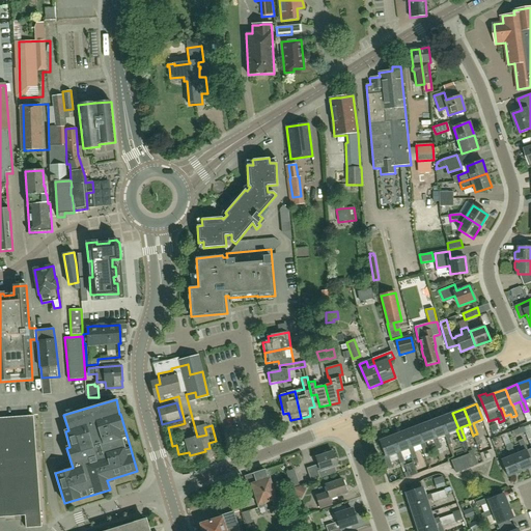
[(452,413),(440,418),(446,434),(444,434),(448,445),(450,444),(453,443),(449,432),(456,429),(458,428),(452,413)]
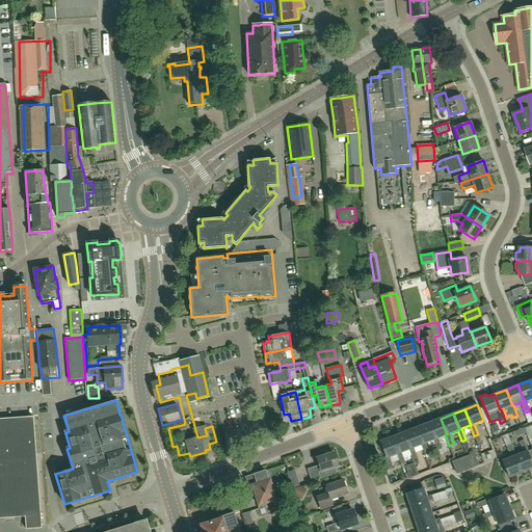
[(0,446),(35,444),(33,418),(0,420),(0,446)]
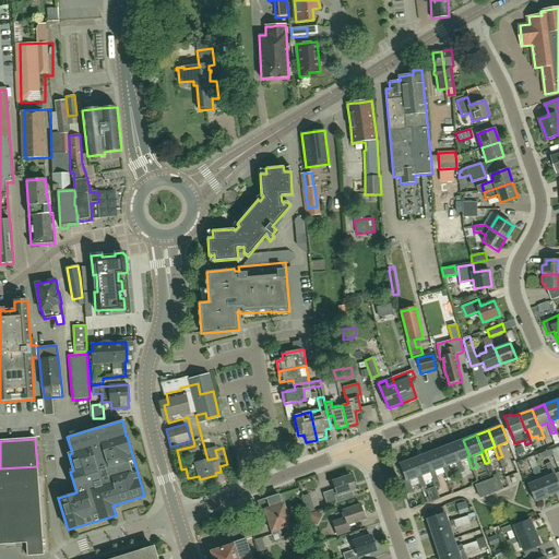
[(463,440),(450,444),(456,461),(455,462),(460,473),(461,473),(464,472),(464,471),(460,460),(467,456),(470,456),(463,440)]
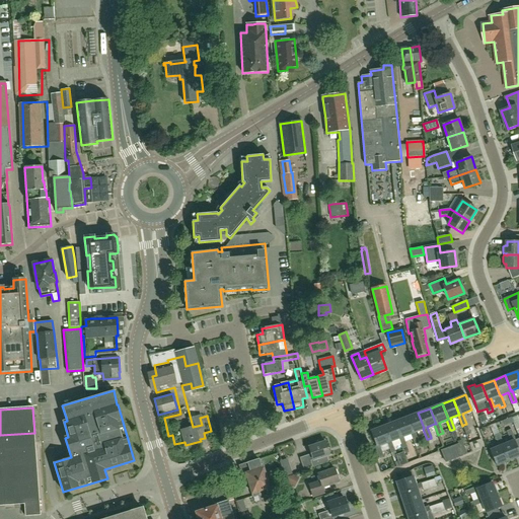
[(418,413),(406,418),(413,433),(411,433),(415,444),(417,443),(419,442),(415,432),(423,429),(424,428),(418,413)]
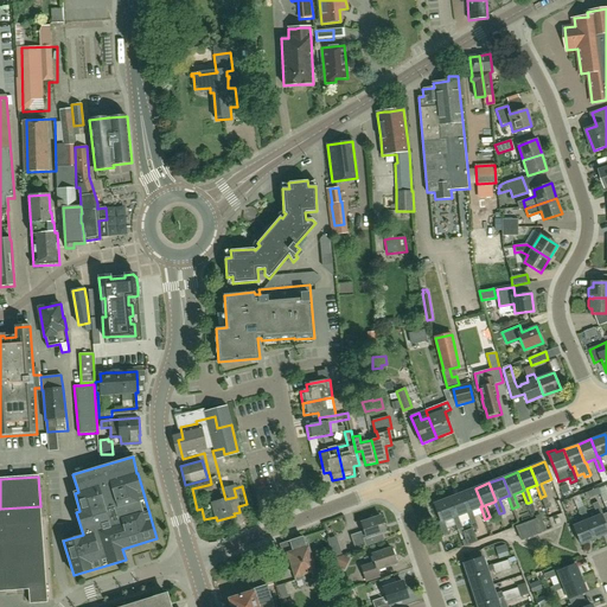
[(568,485),(560,487),(562,494),(570,491),(568,485)]
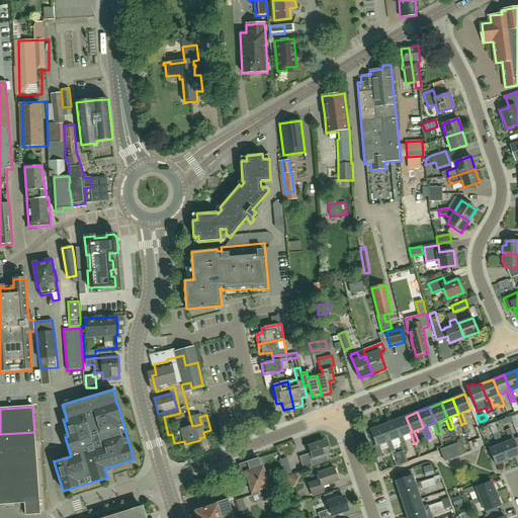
[(406,417),(394,421),(400,436),(398,437),(401,444),(402,447),(404,447),(407,445),(403,435),(410,432),(412,432),(406,417)]
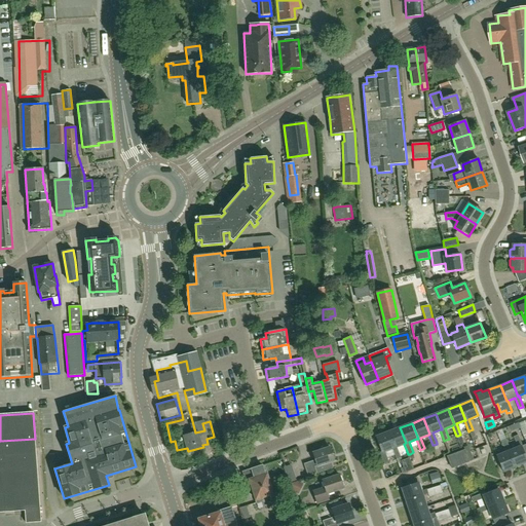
[(400,427),(388,433),(393,448),(392,448),(399,465),(402,464),(401,462),(402,462),(403,462),(402,461),(402,460),(401,457),(400,453),(407,451),(404,444),(406,443),(400,427)]
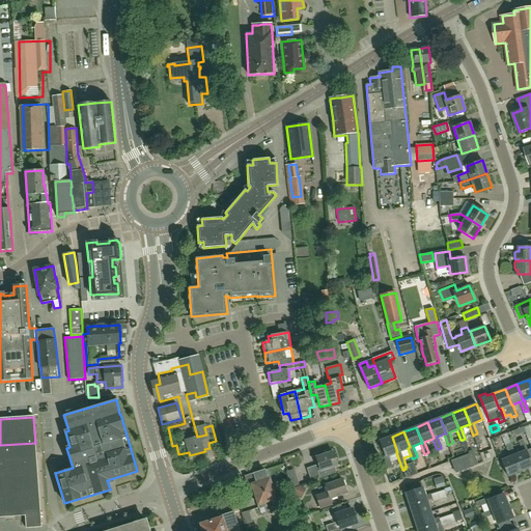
[(392,437),(380,442),(385,456),(384,457),(388,468),(392,467),(388,455),(396,452),(397,452),(392,437)]
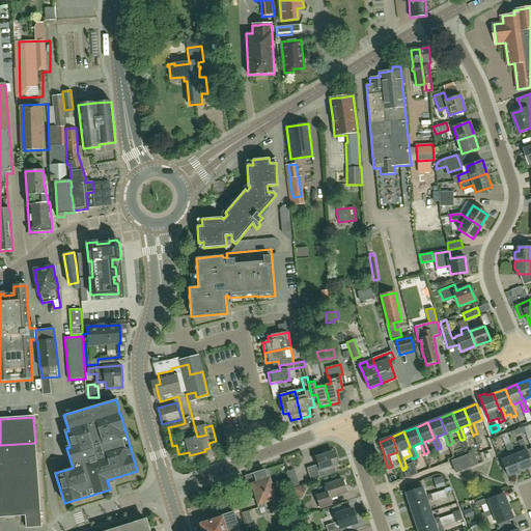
[(520,471),(530,466),(530,463),(526,450),(527,450),(523,439),(518,441),(522,452),(515,454),(513,455),(520,471)]
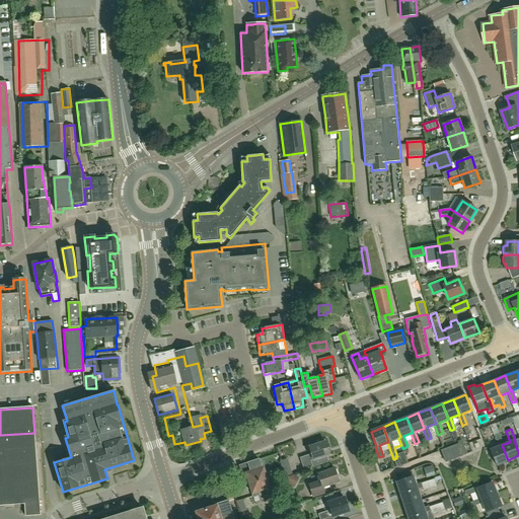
[(34,433),(0,435),(0,470),(36,467),(34,433)]
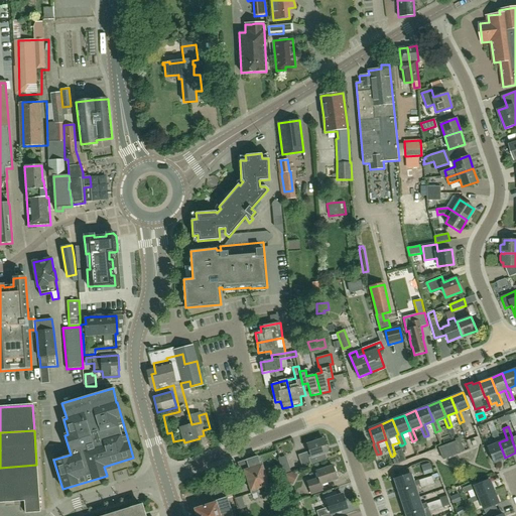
[(496,431),(495,431),(492,433),(496,443),(487,447),(493,463),(505,458),(499,442),(501,441),(496,431)]
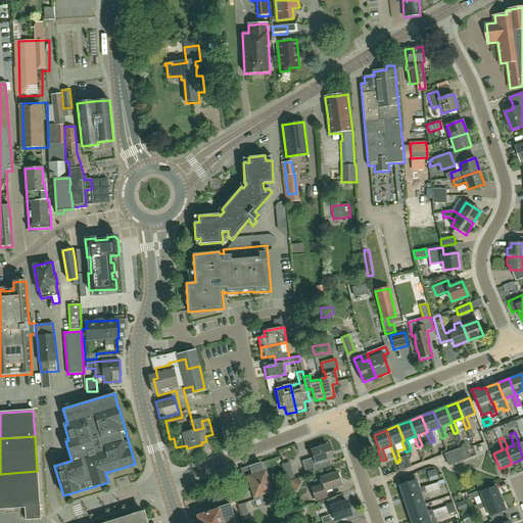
[(314,458),(302,462),(306,474),(318,470),(316,464),(332,459),(328,445),(312,450),(314,458)]
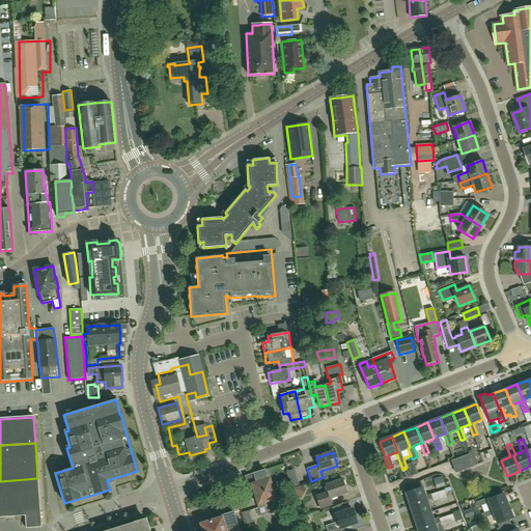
[(473,466),(469,454),(451,460),(456,472),(473,466)]
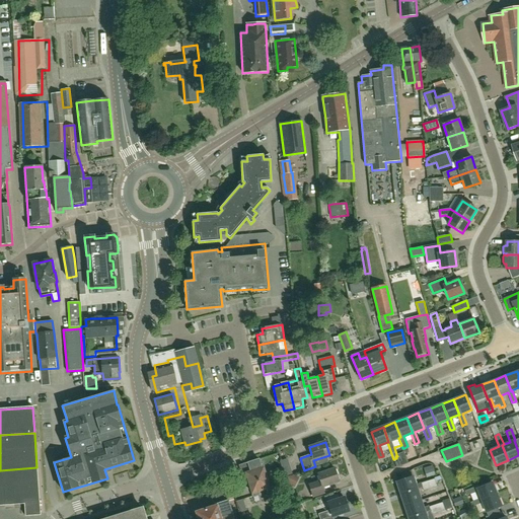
[(279,462),(281,468),(285,477),(293,474),(289,465),(287,459),(279,462)]
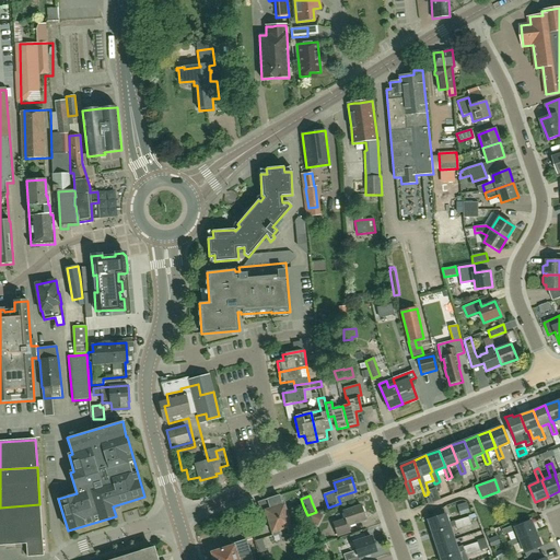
[(279,497),(259,503),(264,515),(266,514),(273,536),(281,534),(280,531),(292,527),(284,504),(282,505),(279,497)]
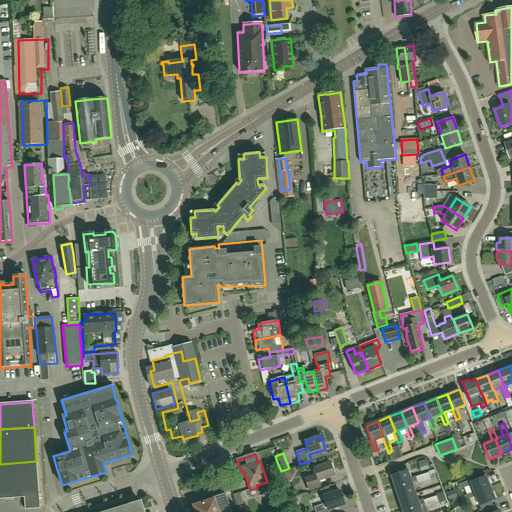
[(36,461),(0,464),(0,498),(22,497),(23,509),(40,508),(36,461)]
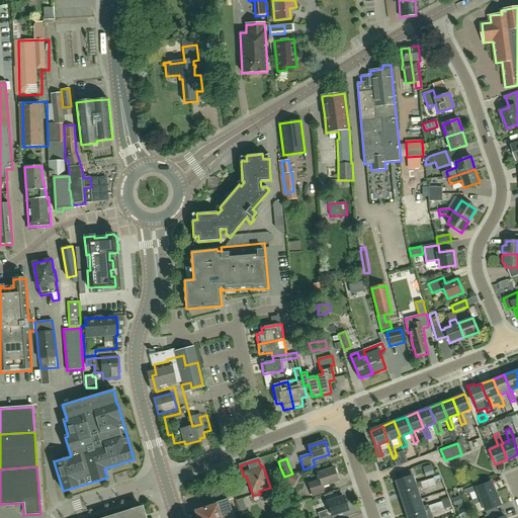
[(320,481),(309,484),(313,496),(324,493),(322,487),(338,482),(334,467),(318,473),(320,481)]
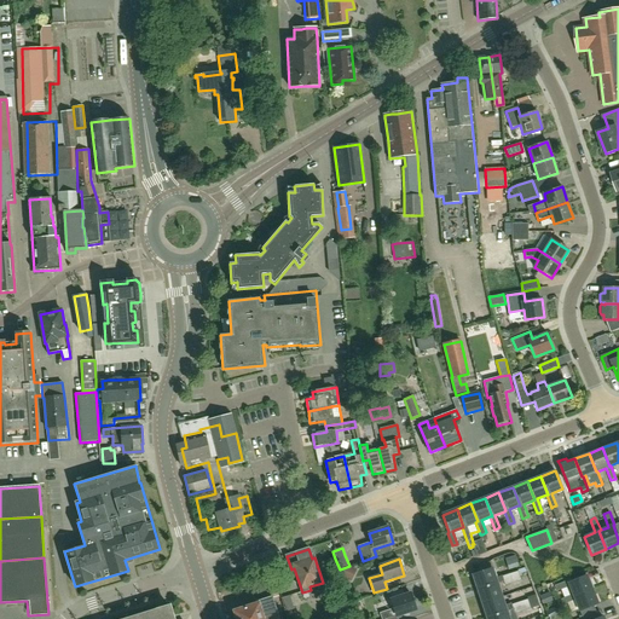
[(480,572),(473,574),(478,589),(497,583),(503,580),(520,576),(519,571),(518,572),(496,579),(492,568),(480,572)]
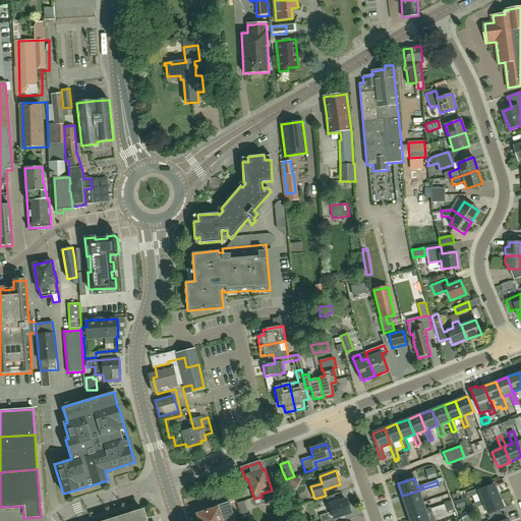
[(483,500),(498,494),(494,483),(478,488),(478,487),(467,493),(469,497),(480,493),(483,500)]
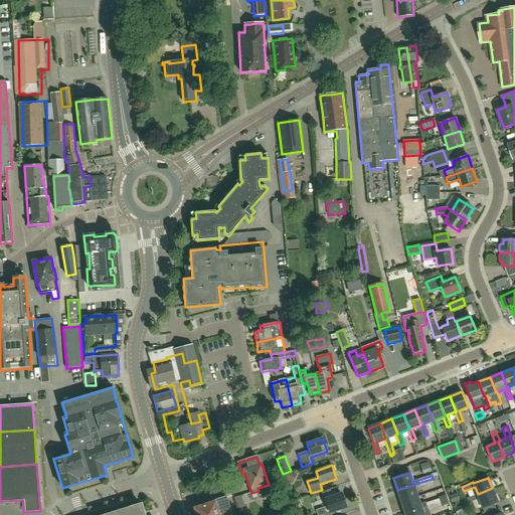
[(434,483),(433,479),(418,483),(420,487),(434,483)]
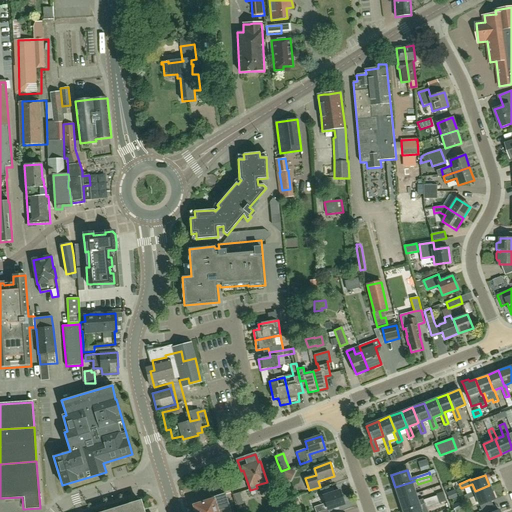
[(214,499),(194,505),(196,511),(231,511),(230,506),(229,506),(221,480),(211,484),(213,489),(215,489),(217,496),(213,497),(214,499)]
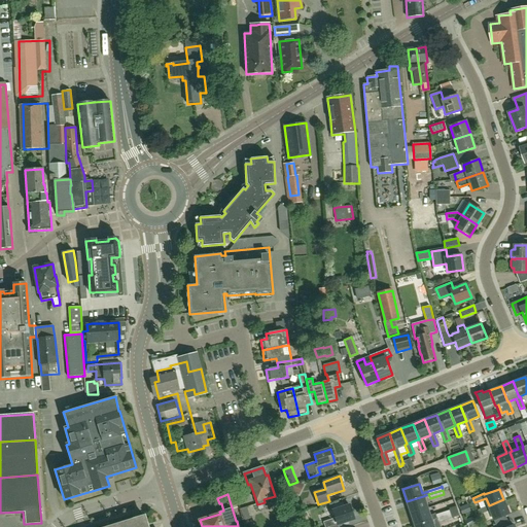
[(425,501),(423,496),(407,501),(411,514),(427,508),(425,501)]
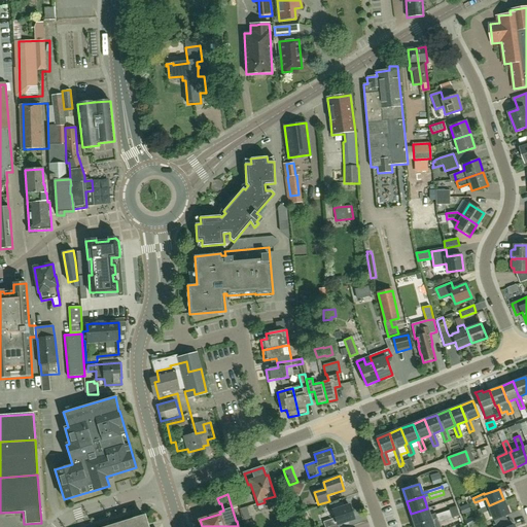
[(493,518),(508,512),(503,499),(489,505),(478,511),(479,515),(490,511),(493,518)]
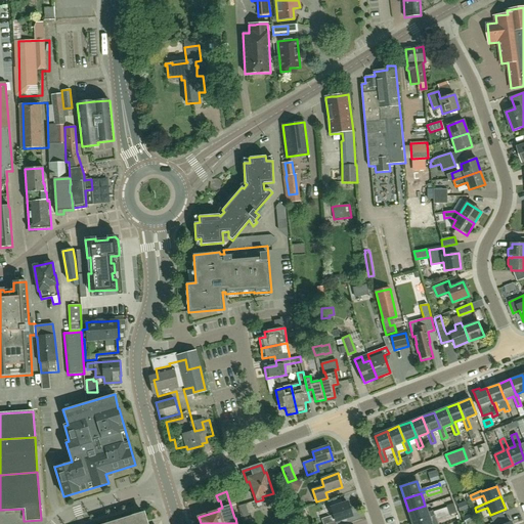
[(332,516),(322,520),(323,523),(336,523),(336,522),(352,516),(348,503),(330,509),(332,516)]
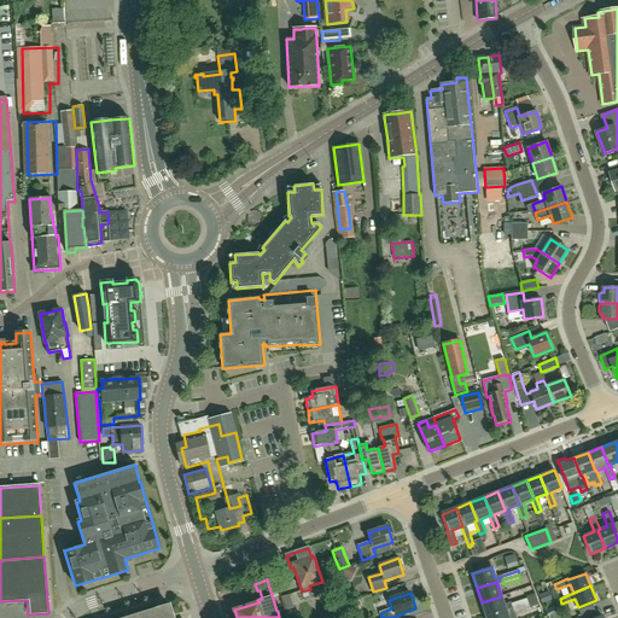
[(501,596),(482,602),(487,617),(528,602),(526,599),(511,604),(511,602),(503,605),(501,596)]
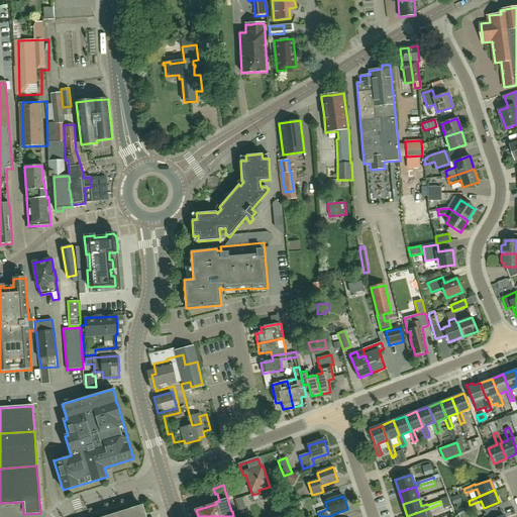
[(407,516),(424,516),(424,514),(443,508),(441,504),(407,516)]
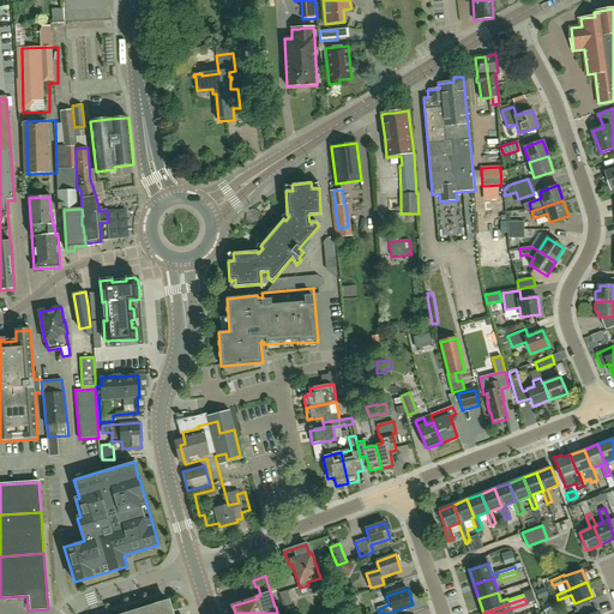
[(172,613),(168,601),(126,613),(172,613)]
